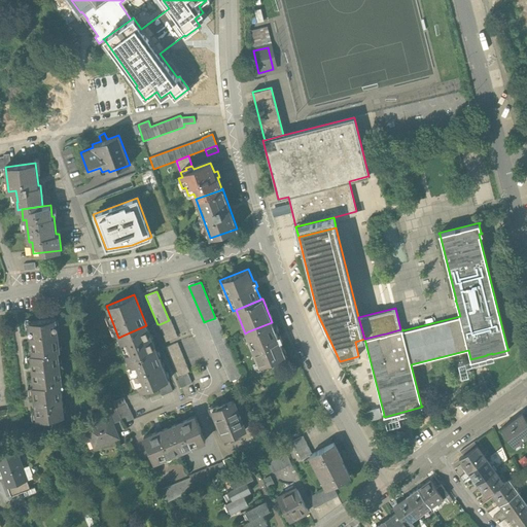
[(215,318),(206,321),(215,346),(226,341),(217,317),(215,318)]
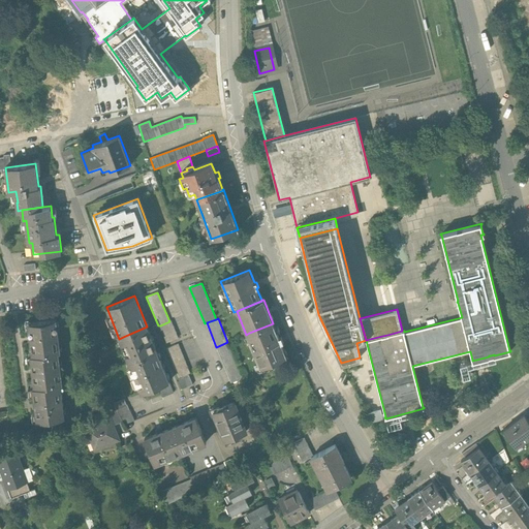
[(56,319),(30,323),(31,329),(28,329),(31,350),(34,350),(35,355),(58,352),(60,352),(56,319)]
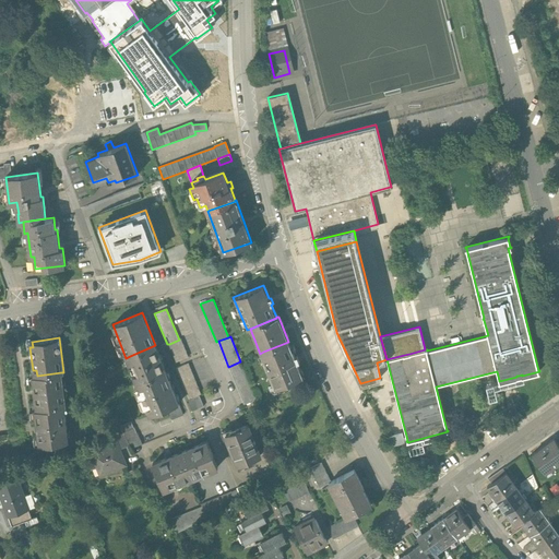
[(179,340),(169,344),(176,363),(189,357),(181,339),(179,340)]
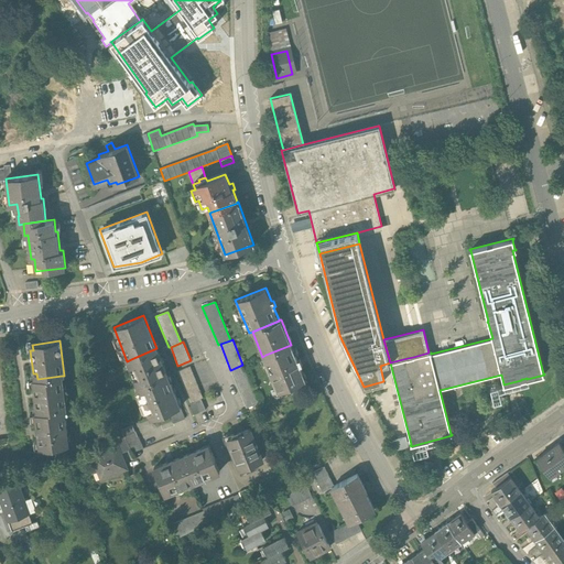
[(291,345),(266,355),(269,362),(266,364),(275,388),(279,387),(280,390),(305,380),(300,366),(302,365),(300,359),(297,360),(291,345)]
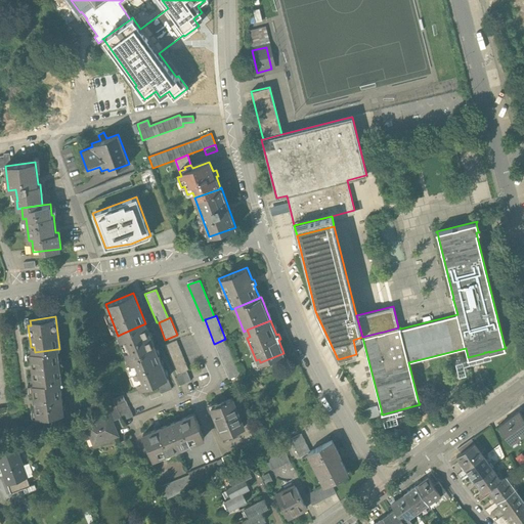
[(145,323),(122,334),(131,357),(156,348),(155,347),(151,339),(149,333),(148,333),(145,324),(145,323)]
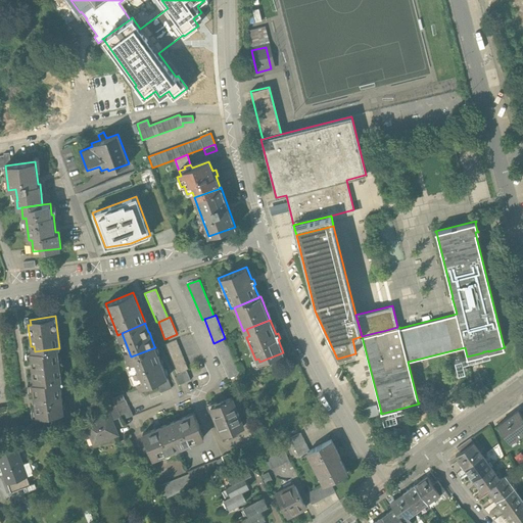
[(225,338),(214,343),(229,379),(240,374),(225,338)]
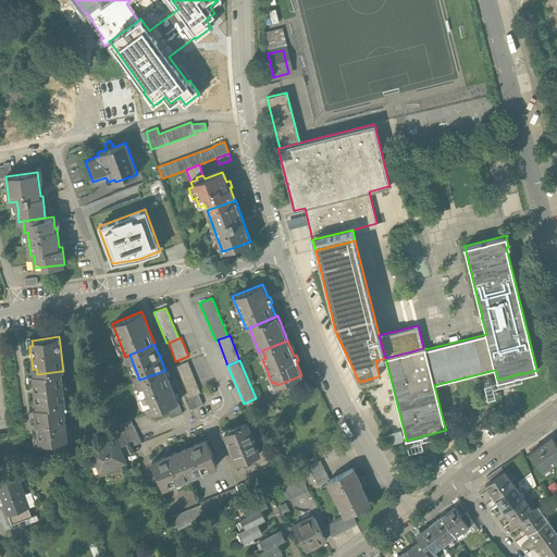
[(188,362),(176,367),(188,397),(200,393),(188,362)]
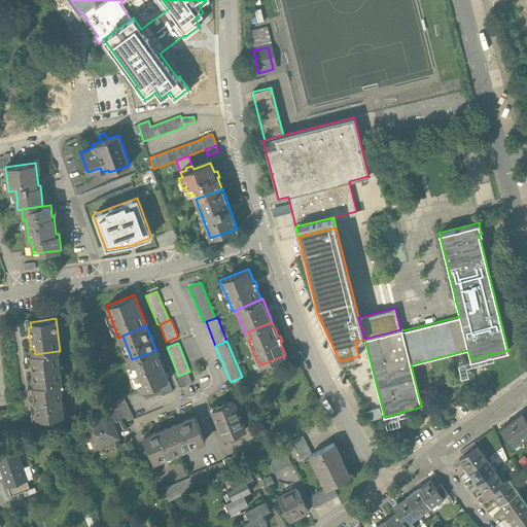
[(156,350),(132,359),(128,360),(140,391),(169,380),(156,350)]
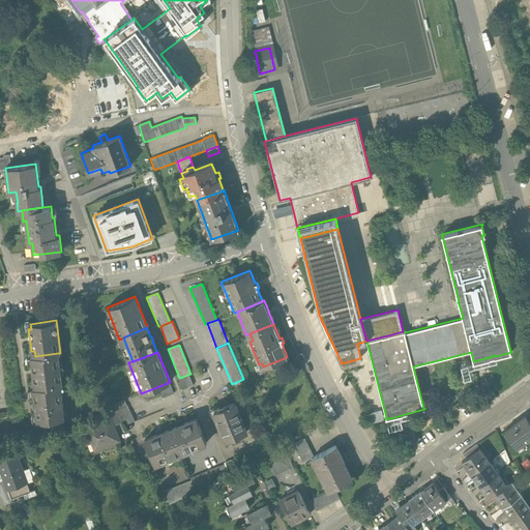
[(35,356),(33,356),(34,364),(31,364),(33,380),(36,380),(37,388),(57,385),(62,384),(58,353),(35,356)]
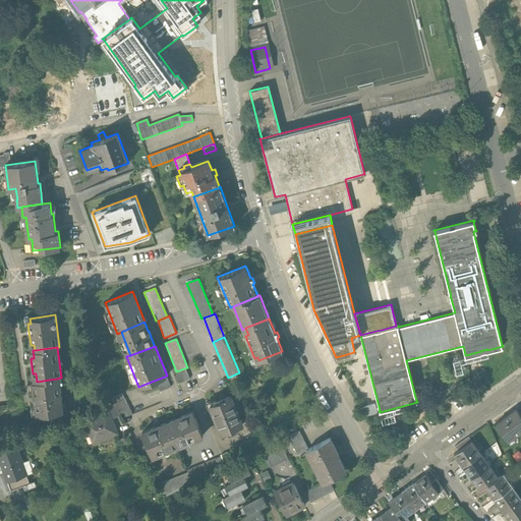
[(37,382),(32,382),(36,415),(64,411),(60,385),(57,385),(56,379),(37,382)]
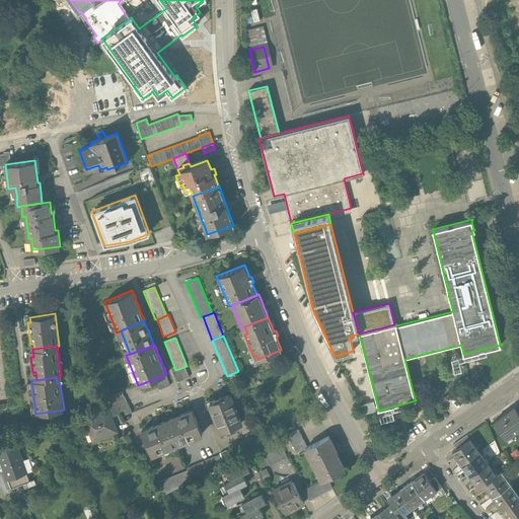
[(19,382),(7,383),(8,396),(20,395),(19,382)]
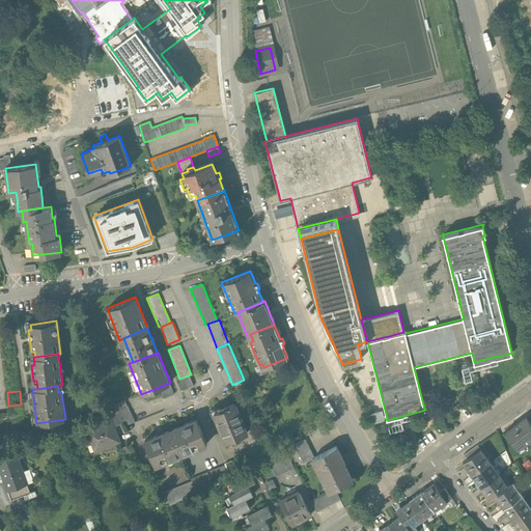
[(124,400),(114,404),(116,410),(117,410),(119,416),(119,415),(122,421),(122,420),(124,426),(135,422),(133,416),(131,411),(130,411),(128,406),(127,406),(124,400)]
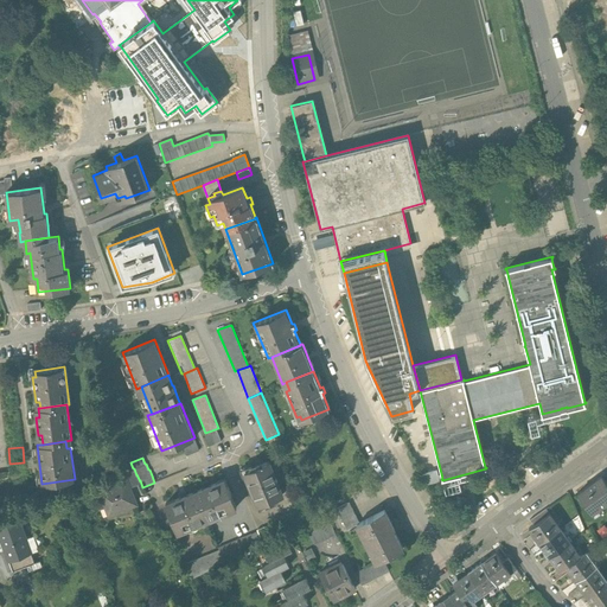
[(269,461),(244,471),(259,505),(283,494),(269,461)]
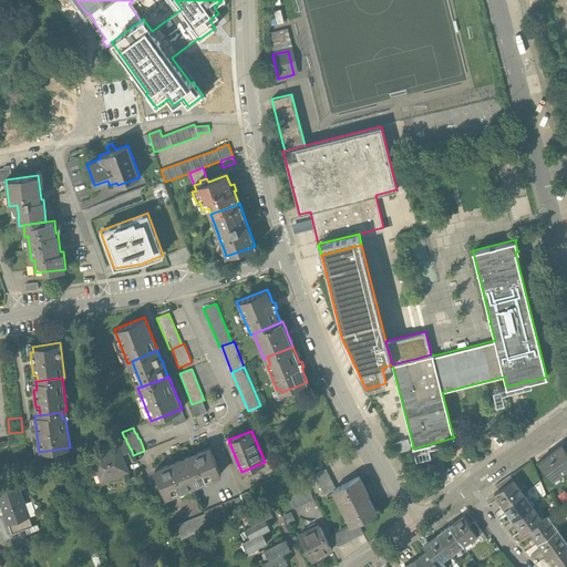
[(23,433),(10,435),(11,442),(23,441),(23,433)]
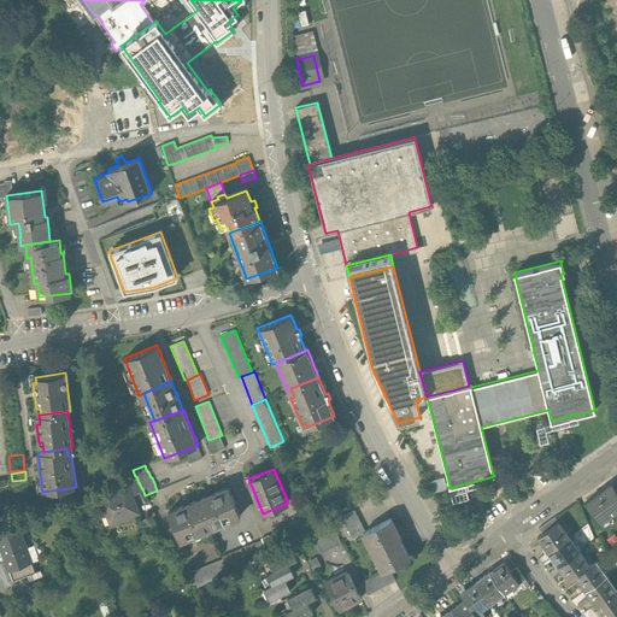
[(135,477),(124,482),(128,488),(131,497),(144,492),(142,489),(139,483),(135,477)]
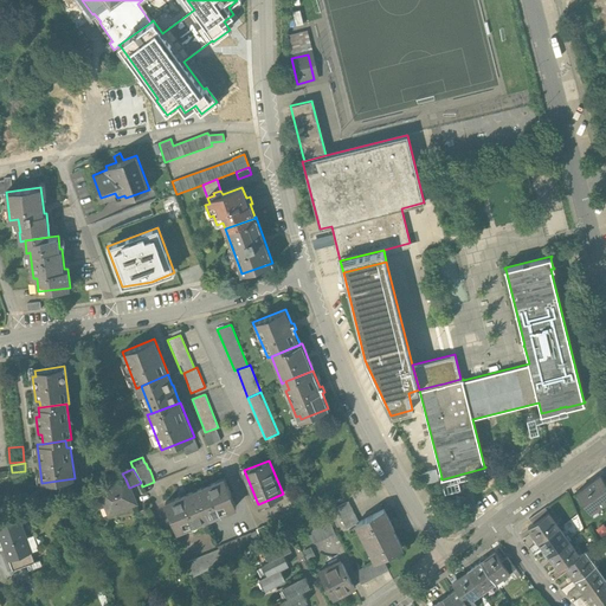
[(25,471),(12,472),(13,487),(27,485),(25,471)]
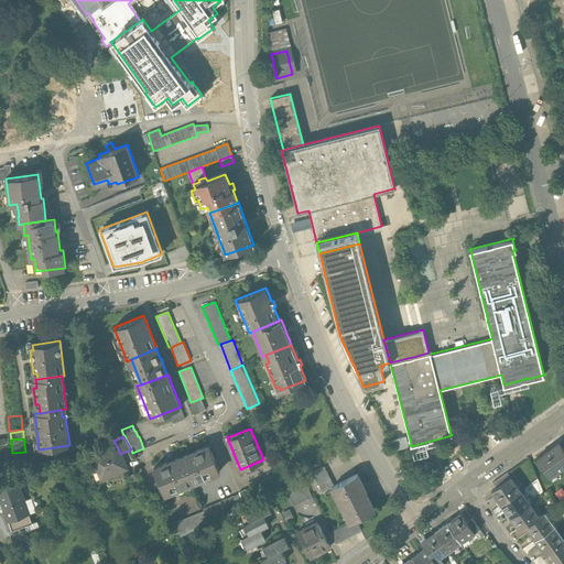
[(11,440),(0,441),(0,454),(12,453),(11,440)]
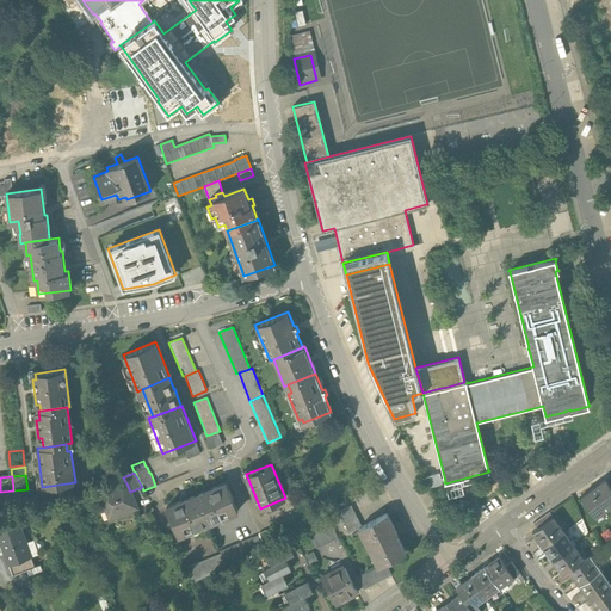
[(610,486),(606,480),(581,497),(596,517),(610,505),(610,486)]
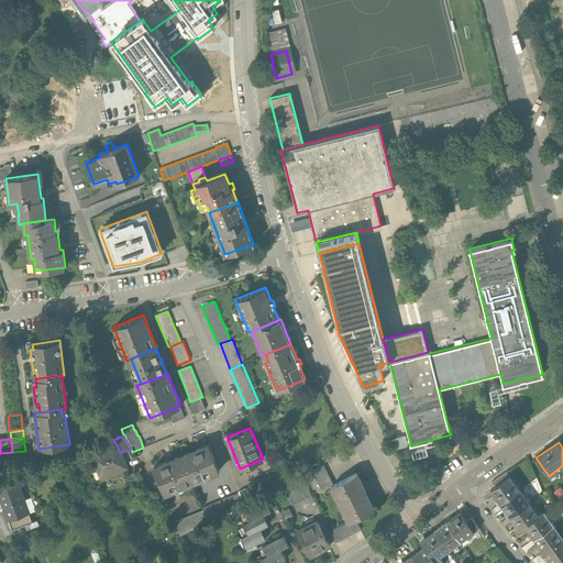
[(209,444),(181,455),(181,456),(191,482),(200,478),(199,475),(208,472),(209,474),(219,471),(209,444)]
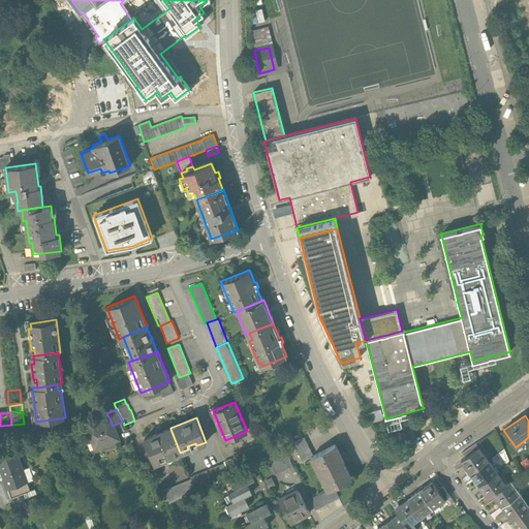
[(110,418),(87,428),(92,441),(96,440),(99,447),(119,439),(113,426),(110,418)]
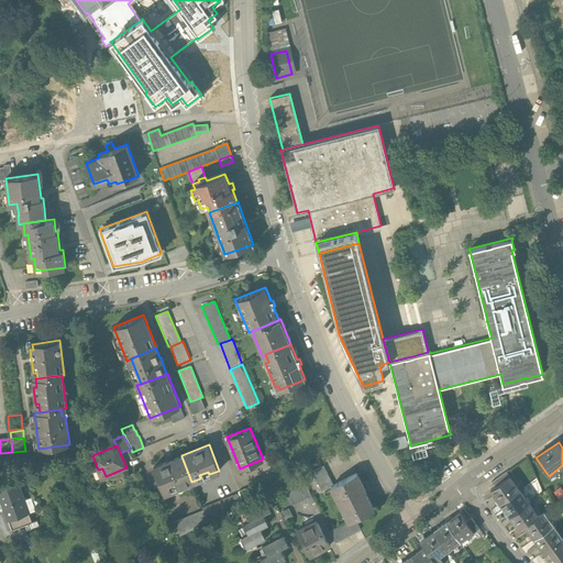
[(181,456),(154,467),(164,493),(175,488),(173,486),(183,482),(184,485),(191,482),(181,456)]
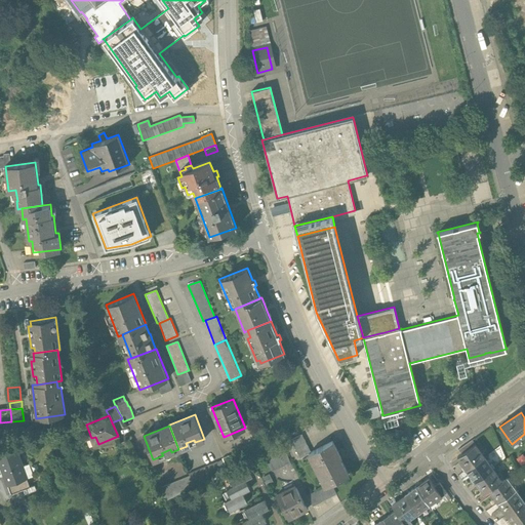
[(301,434),(291,439),(300,457),(309,453),(311,452),(301,434)]
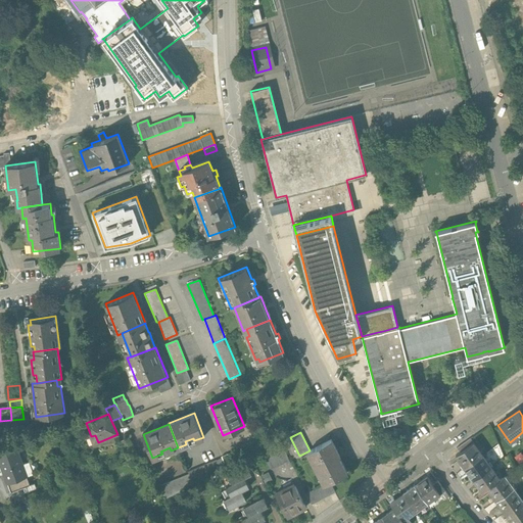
[(470,438),(457,447),(460,453),(473,443),(470,438)]
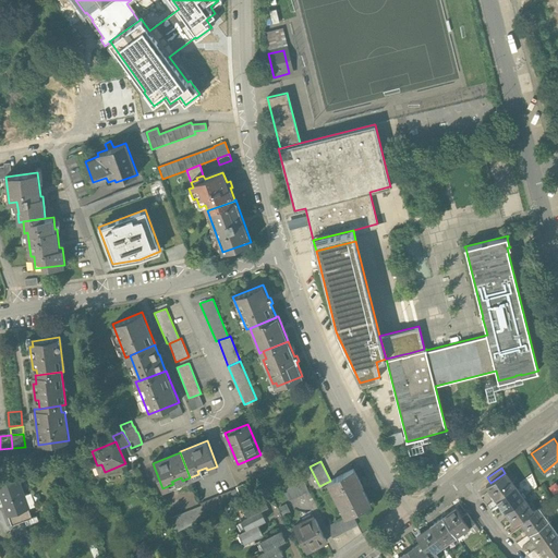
[(330,481),(328,482),(331,489),(332,489),(342,509),(344,508),(349,516),(352,513),(371,505),(361,486),(362,486),(353,469),(330,481)]
